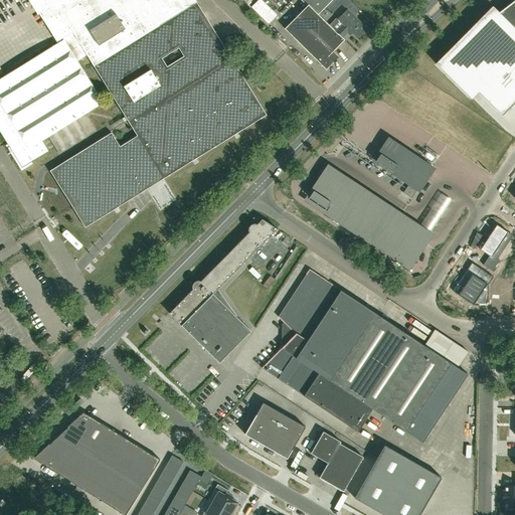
[(157,181),(159,180),(160,179),(160,177),(162,175),(164,178),(267,115),(221,42),(195,0),(33,0),(41,12),(45,19),(48,17),(62,38),(63,40),(0,79),(0,132),(7,144),(6,145),(6,146),(8,145),(11,150),(16,159),(15,160),(21,171),(32,164),(31,162),(49,151),(42,141),(48,137),(87,114),(89,112),(103,103),(77,62),(88,55),(122,112),(124,114),(125,117),(125,118),(123,119),(123,120),(123,122),(125,122),(126,120),(128,120),(131,125),(138,136),(120,147),(115,138),(113,136),(112,133),(50,171),(86,227),(128,201),(146,189),(144,186),(155,179),(157,181)]
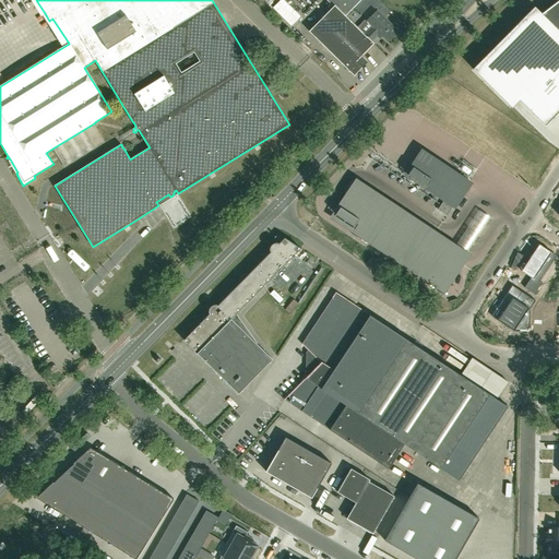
[(323,0),(332,8),(308,32),(354,75),(363,67),(356,61),(373,44),(371,42),(359,28),(346,16),(360,0),(323,0)]
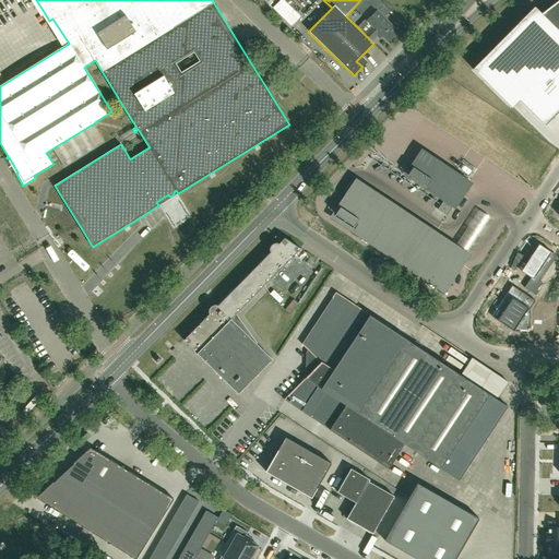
[(558,0),(542,13),(558,31),(558,0)]
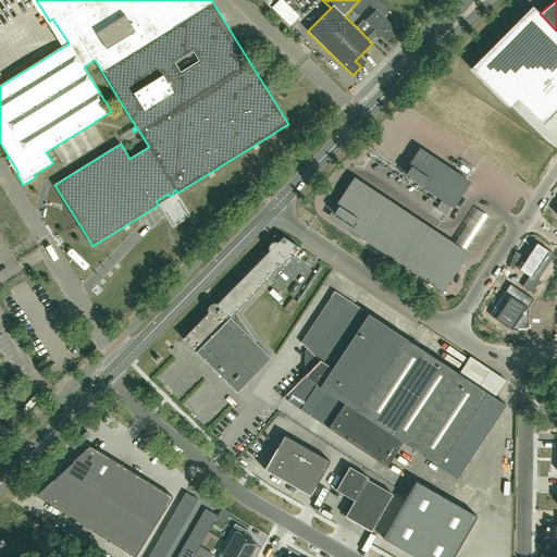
[(471,69),(510,107),(518,99),(543,125),(556,110),(556,31),(540,13),(532,7),(471,69)]
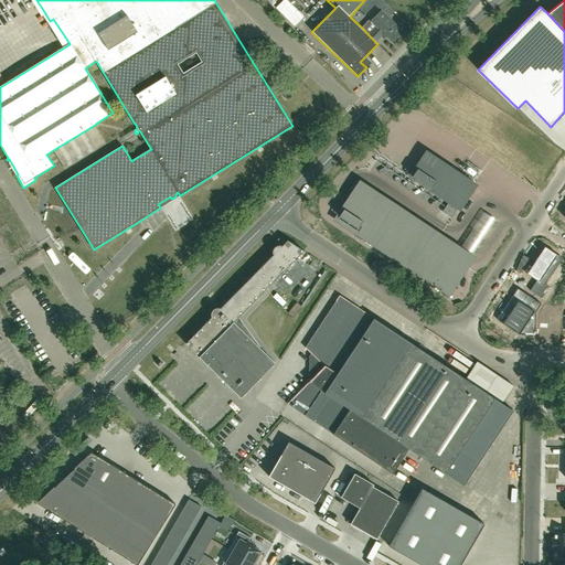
[(365,27),(363,29),(375,42),(383,33),(393,42),(403,32),(381,11),(374,18),(372,17),(370,19),(371,21),(365,27)]
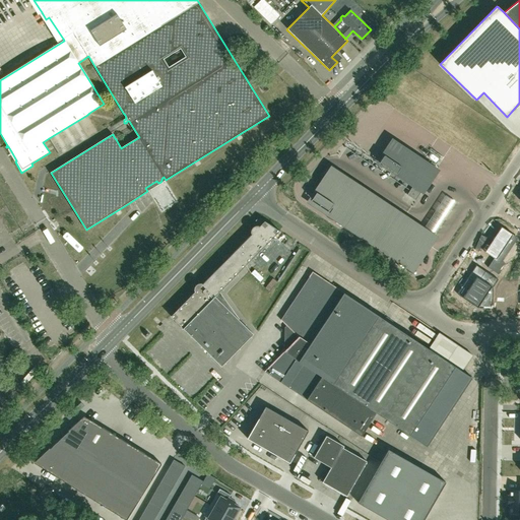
[(269,90),(265,82),(260,85),(264,92),(269,90)]
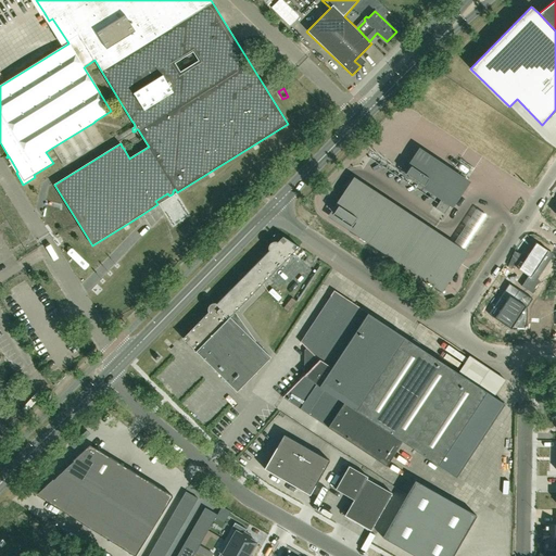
[(437,197),(441,200),(441,199),(451,205),(452,204),(456,197),(458,193),(465,184),(419,153),(412,164),(405,174),(438,194),(437,197)]
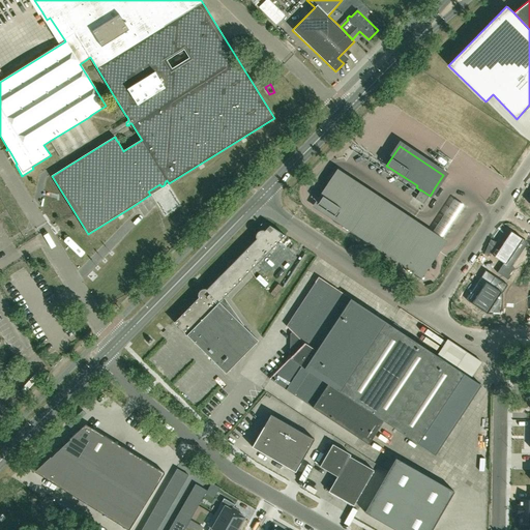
[(437,249),(333,180),(326,192),(318,203),(422,272),(430,260),(437,249)]
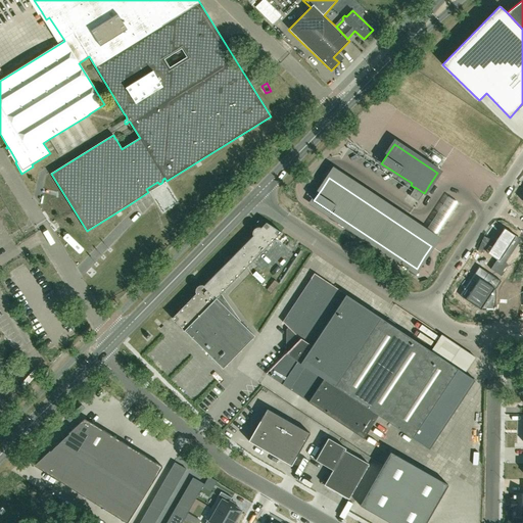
[(415,188),(410,196),(418,201),(424,193),(415,187),(415,188)]
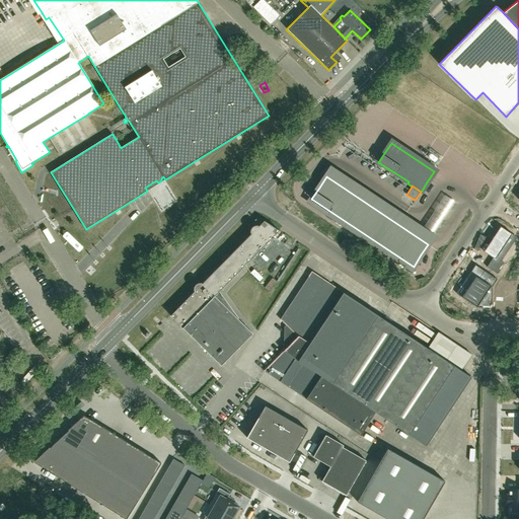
[(194,289),(194,290),(195,291),(171,315),(170,314),(170,315),(221,366),(223,363),(229,357),(230,357),(252,334),(230,310),(229,311),(217,294),(272,238),(279,231),(264,221),(258,226),(257,225),(256,225),(255,225),(254,225),(254,226),(253,226),(252,227),(251,227),(251,228),(250,229),(250,230),(250,231),(250,232),(250,233),(251,234),(230,254),(229,254),(228,254),(226,254),(224,255),(224,256),(223,257),(222,260),(223,261),(224,262),(202,284),(201,283),(200,283),(199,283),(198,283),(197,284),(196,284),(195,285),(195,286),(194,287),(194,288),(194,289)]
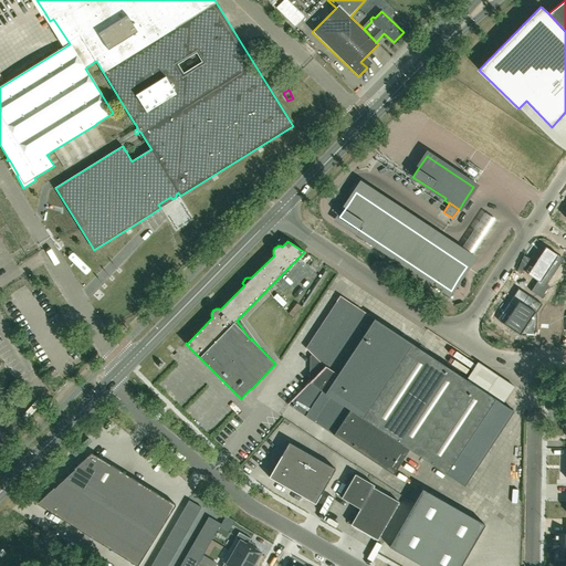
[(546,247),(527,274),(537,281),(531,291),(543,299),(551,287),(546,285),(559,265),(554,262),(558,255),(546,247)]
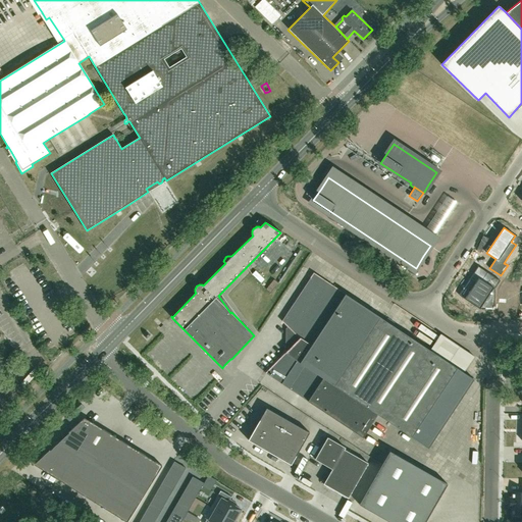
[(469,279),(459,295),(480,309),(494,309),(494,289),(500,280),(487,271),(481,279),(478,277),(475,282),(469,279)]
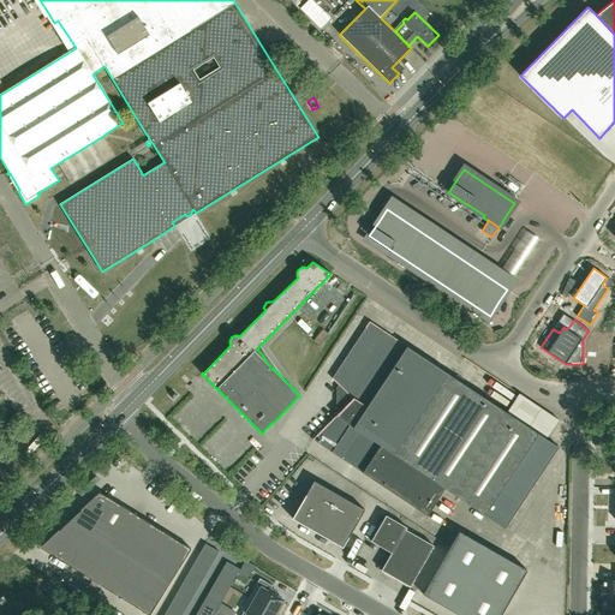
[(312,440),(314,440),(428,515),(437,500),(445,488),(505,527),(557,447),(547,440),(507,412),(407,346),(369,321),(365,327),(365,328),(332,378),(339,386),(340,387),(339,388),(338,410),(338,411),(340,412),(338,413),(330,422),(329,423),(312,440)]
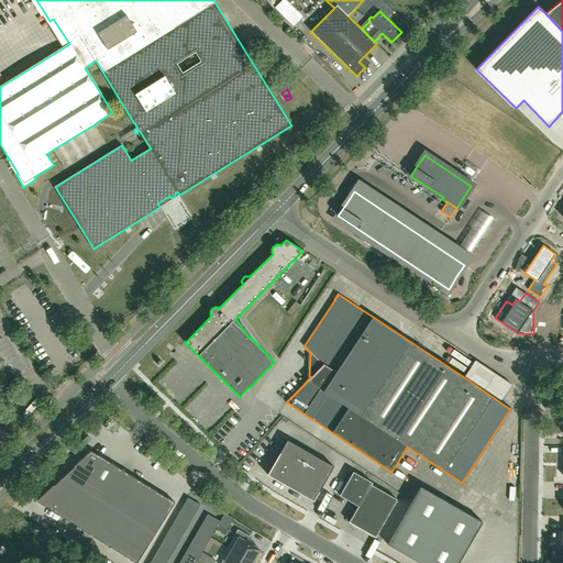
[(470,373),(506,397),(515,385),(477,361),(470,373)]
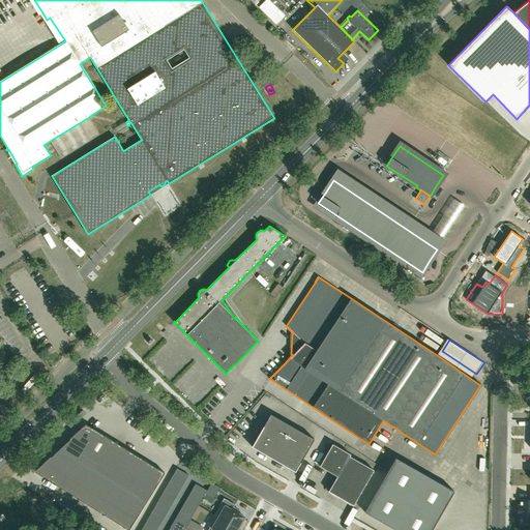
[(252,447),(294,471),(298,464),(299,465),(314,439),(271,414),(252,447)]
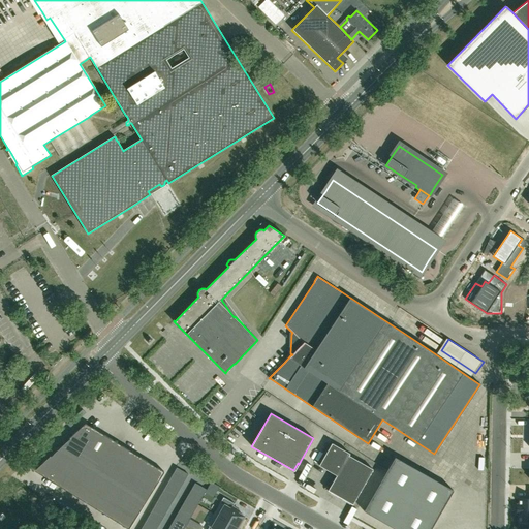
[(70,438),(61,447),(79,459),(96,430),(86,423),(69,438),(70,438)]
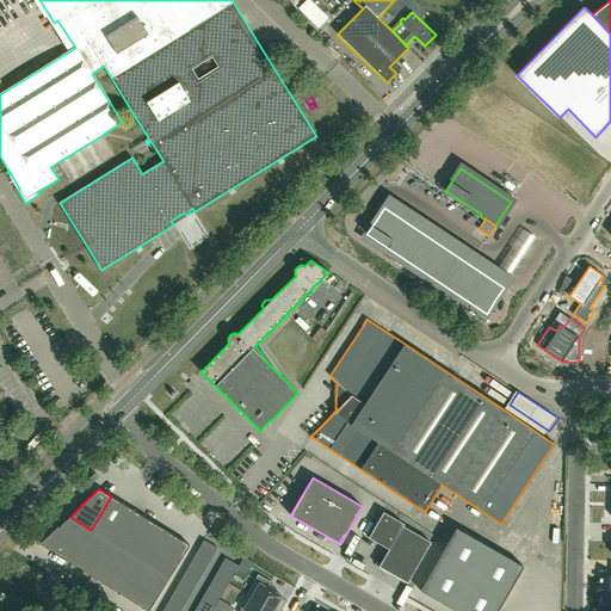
[(446,495),(442,506),(450,510),(455,499),(446,495)]
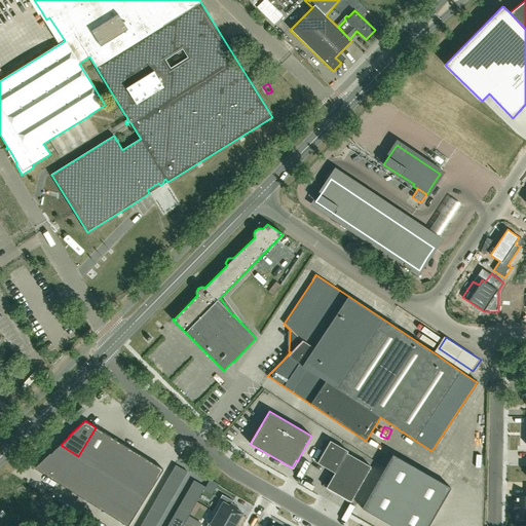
[(96,427),(78,456),(96,466),(113,438),(96,427)]
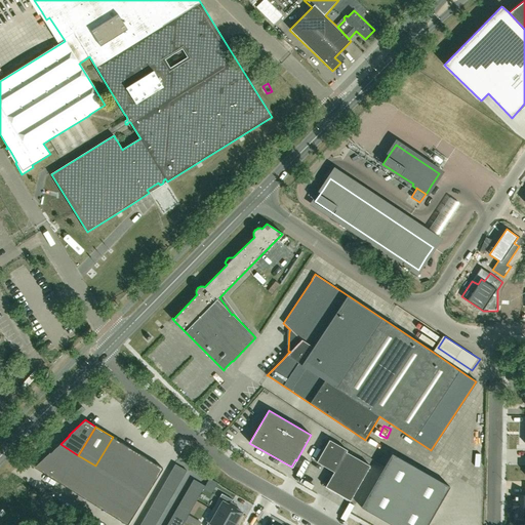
[(113,437),(95,466),(113,476),(130,448),(113,437)]
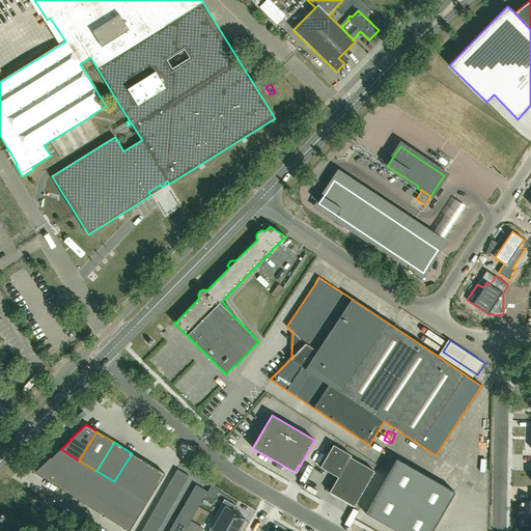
[(333,445),(320,467),(338,477),(330,492),(329,492),(329,493),(354,507),(355,506),(374,471),(350,457),(351,455),(333,445)]
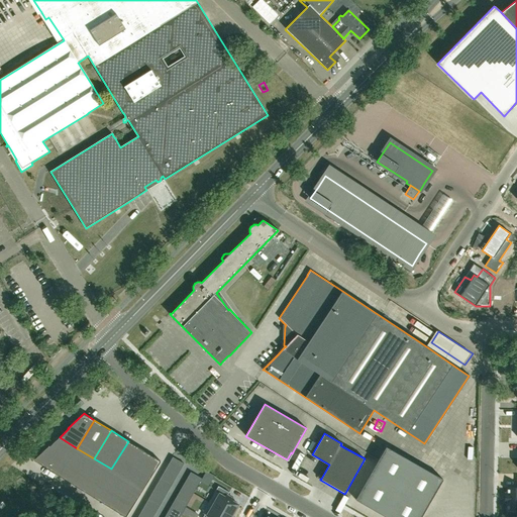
[(49,445),(33,459),(60,476),(77,448),(60,437),(49,446),(49,445)]
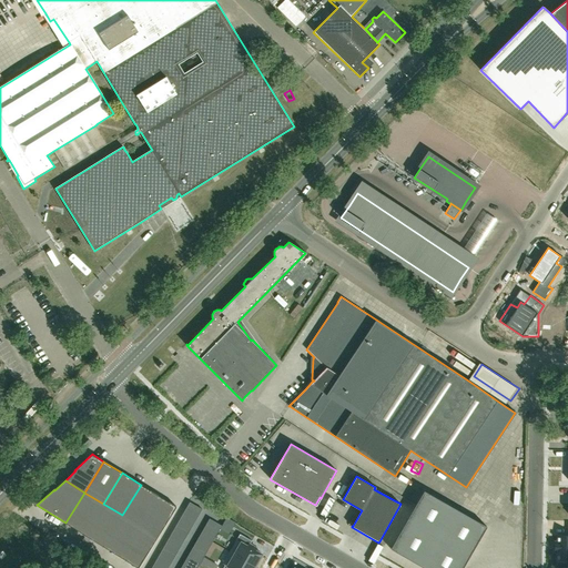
[(141,485),(122,515),(140,527),(160,496),(141,485)]
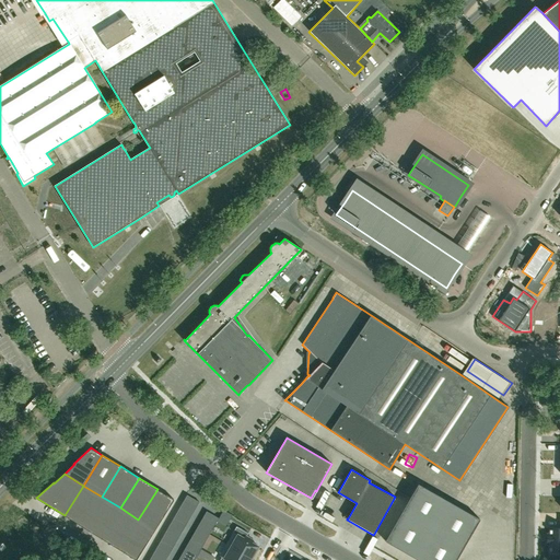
[(411,496),(385,541),(418,559),(456,559),(480,520),(440,497),(418,483),(411,496)]
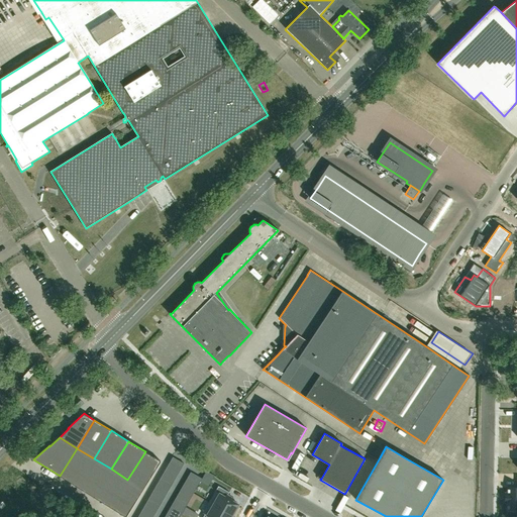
[(77,448),(60,476),(76,487),(94,458),(77,448)]
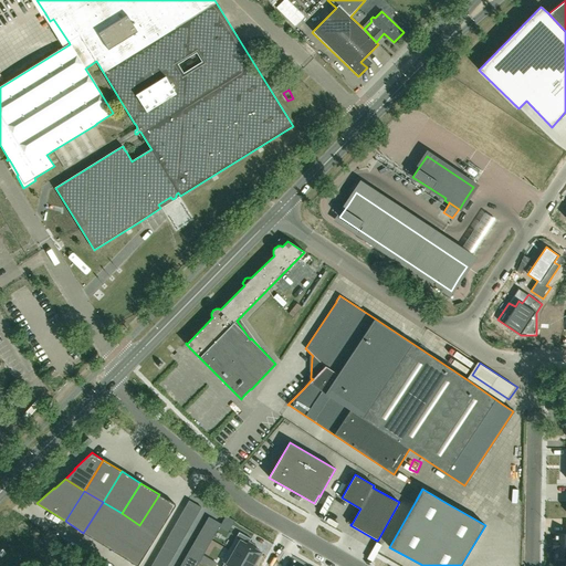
[(159,494),(139,525),(157,535),(176,505),(159,494)]
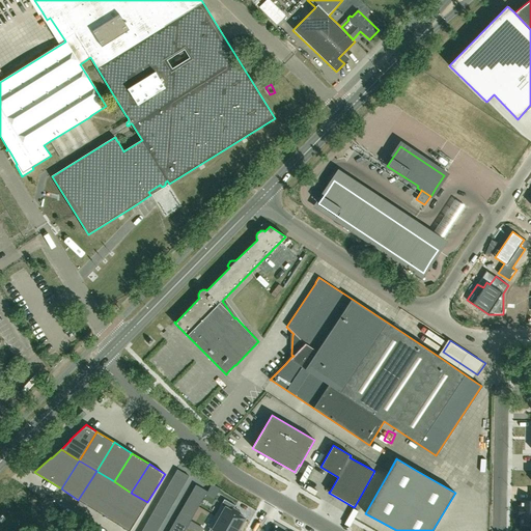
[(177,470),(141,530),(155,530),(188,475),(177,470)]
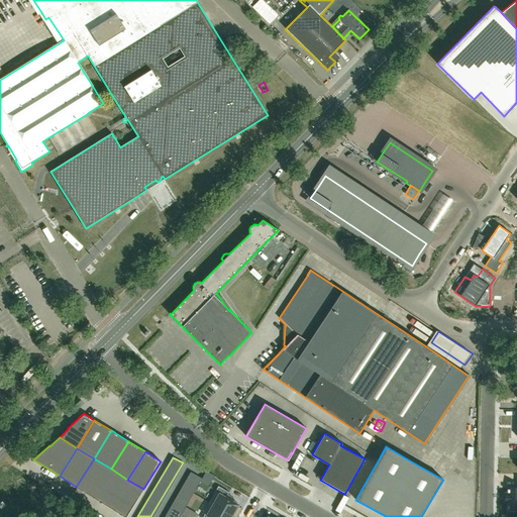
[(94,458),(76,487),(93,497),(111,469),(94,458)]
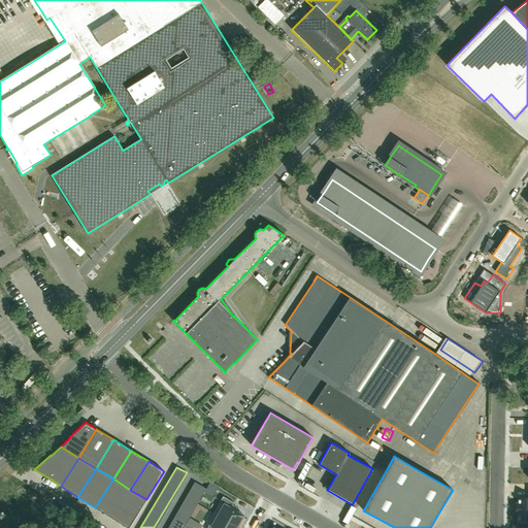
[(113,479),(95,507),(112,519),(130,490),(113,479)]
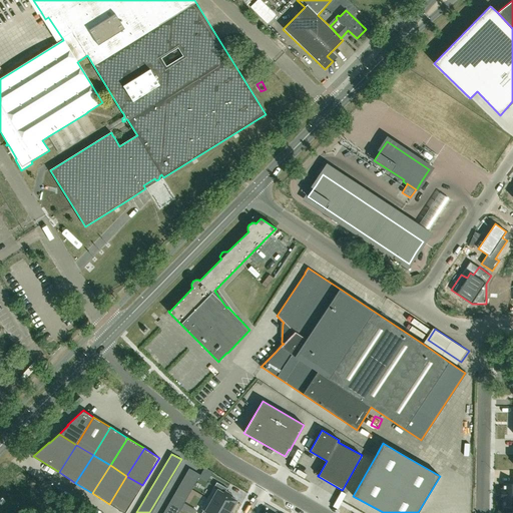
[(190,469),(164,512),(177,512),(200,475),(190,469)]
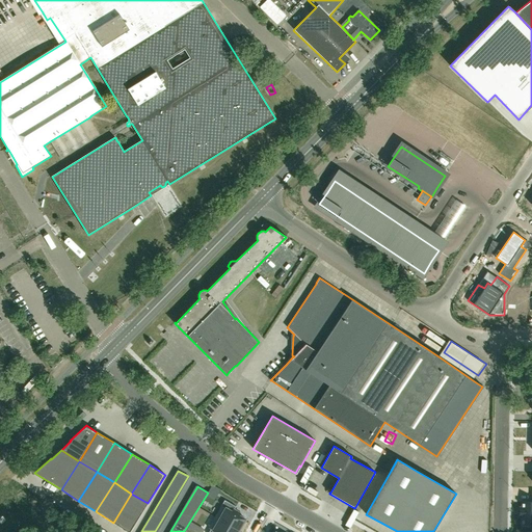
[(520,508),(520,516),(522,516),(522,526),(531,525),(531,490),(531,491),(531,502),(522,502),(522,508),(520,508)]
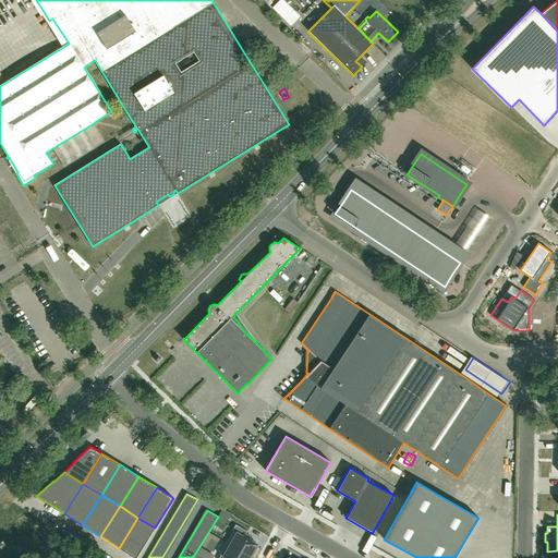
[(137,518),(119,548),(135,557),(155,528),(137,518)]
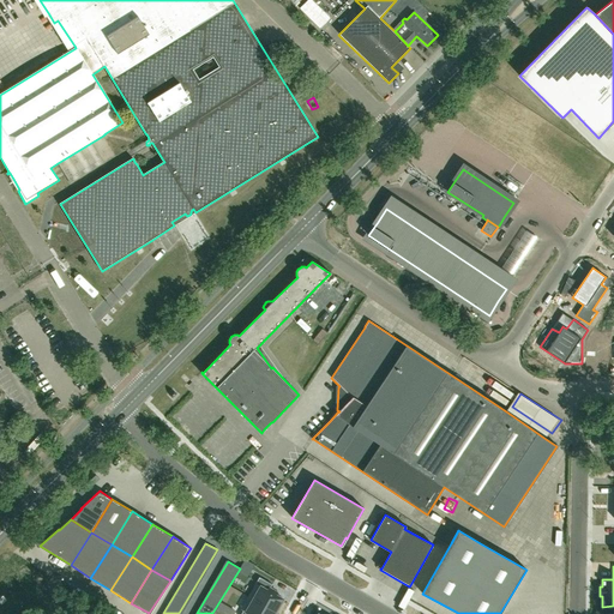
[(259,577),(248,596),(276,612),(283,600),(276,595),(277,593),(270,588),(272,584),(259,577)]
